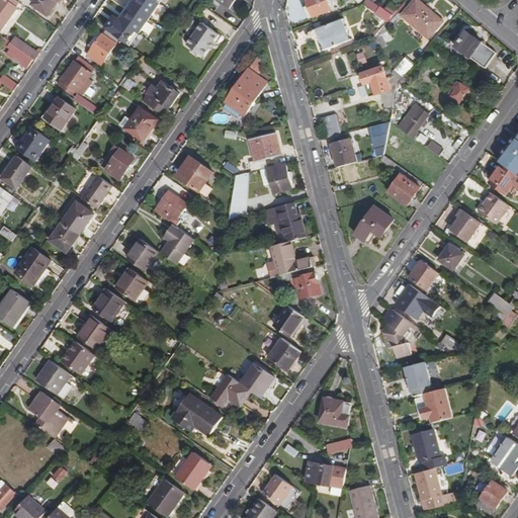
[(0,0),(0,31),(15,10),(20,3),(15,0),(0,0)]
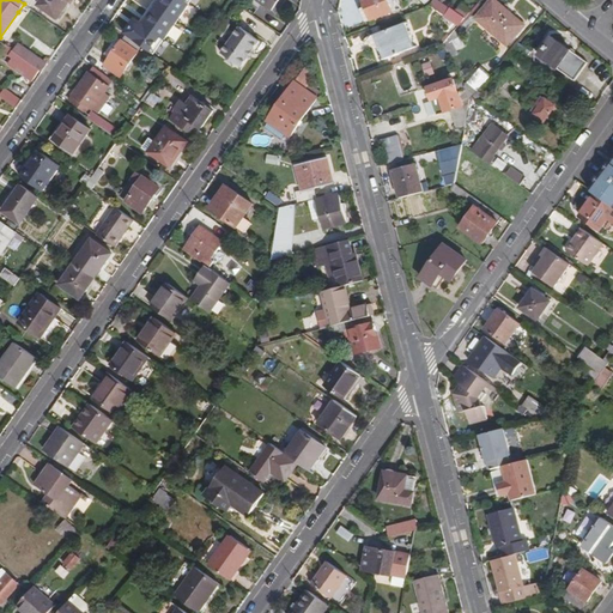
[(71,0),(42,0),(38,6),(58,19),(71,0)]
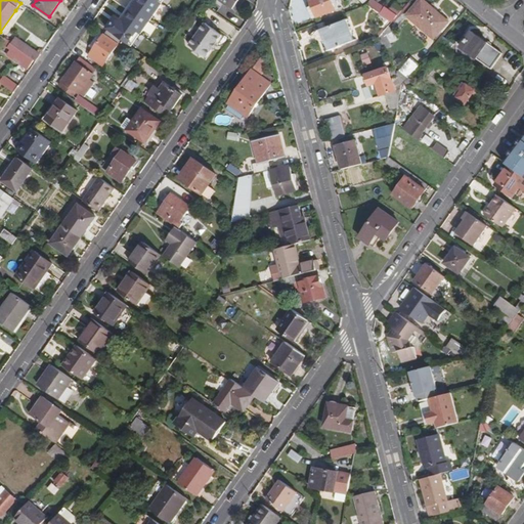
[(147,14),(157,0),(133,0),(122,15),(138,27),(141,24),(146,28),(154,17),(147,14)]
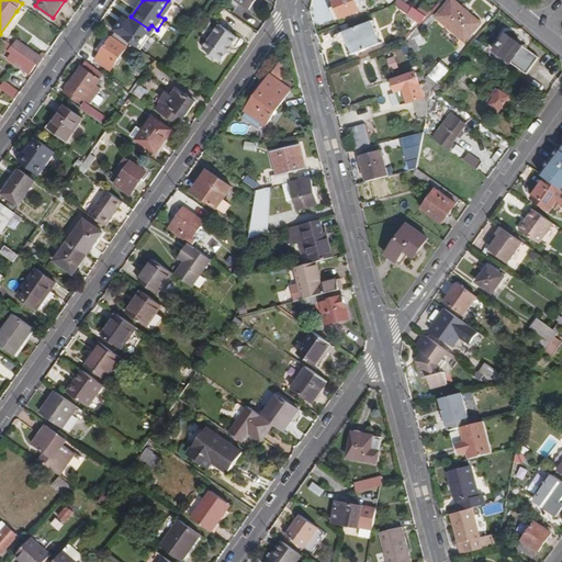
[(235,0),(249,10),(256,0),(235,0)]
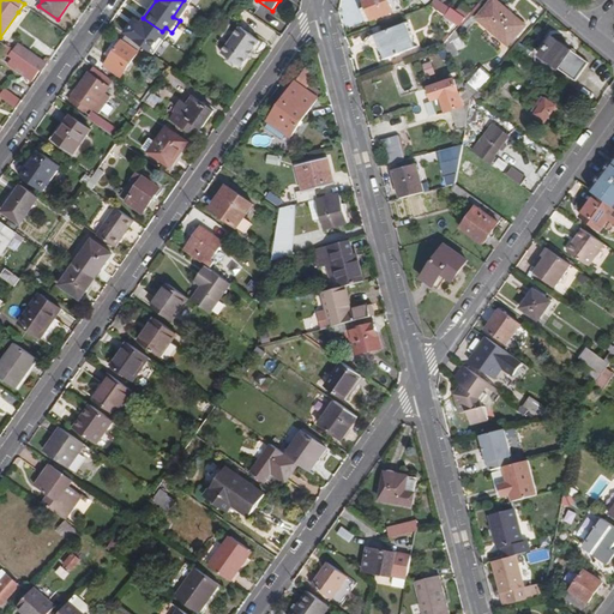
[(363,0),(368,10),(372,20),(392,12),(387,0),(363,0)]
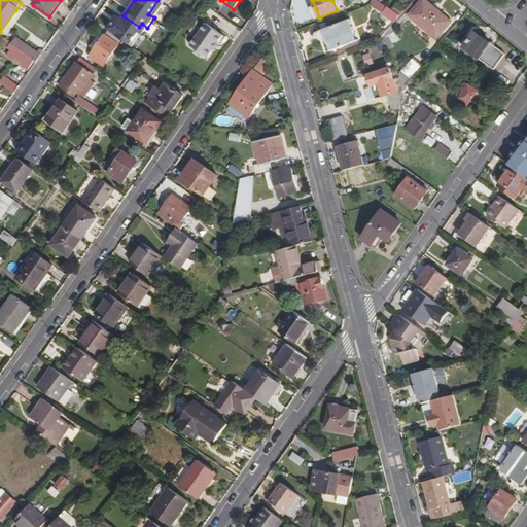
[(436,39),(451,22),(426,0),(423,0),(410,16),(436,39)]
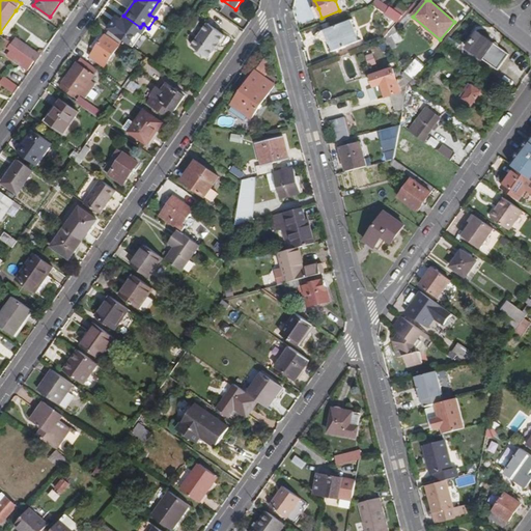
[(387,14),(398,23),(403,16),(391,7),(387,14)]
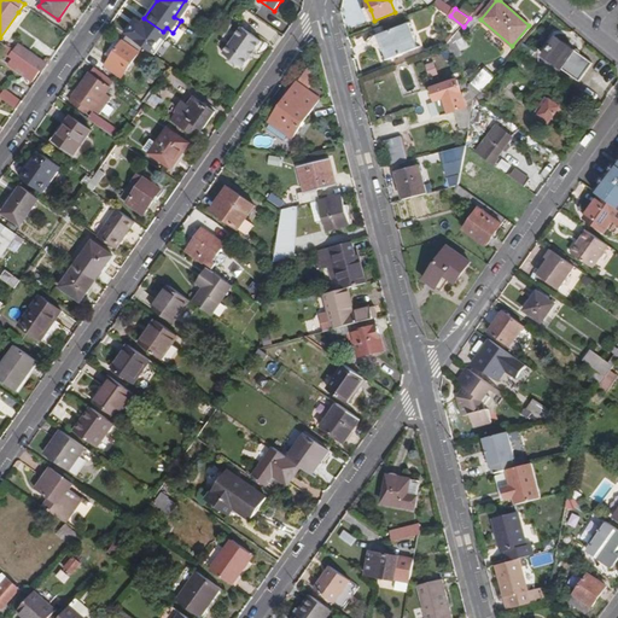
[(408,24),(382,35),(385,46),(380,48),(386,62),(418,50),(408,24)]
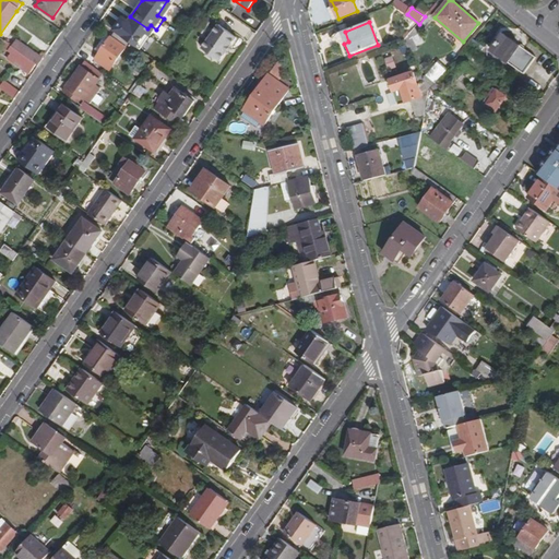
[(219,63),(237,37),(219,24),(201,51),(205,55),(205,57),(213,61),(216,61),(219,63)]
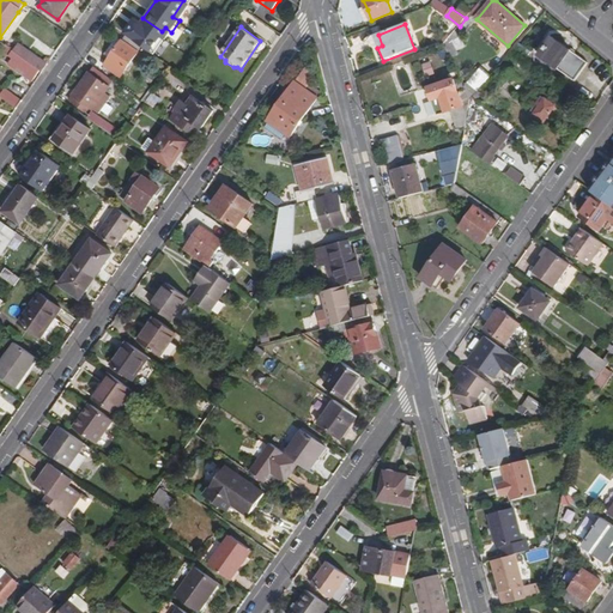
[(461,36),(453,41),(457,50),(466,47),(461,36)]
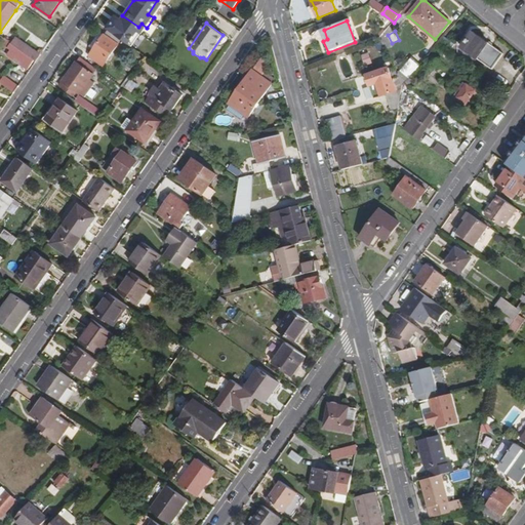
[(105,66),(119,44),(101,32),(90,47),(94,50),(90,56),(105,66)]
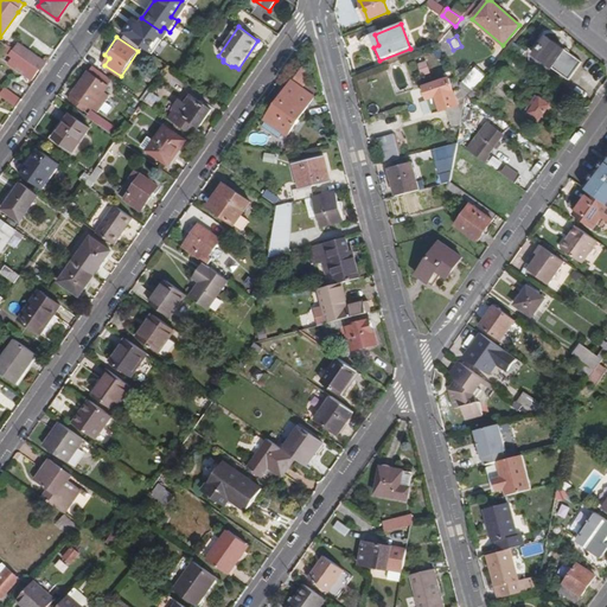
[(558,74),(573,55),(548,37),(534,56),(558,74)]
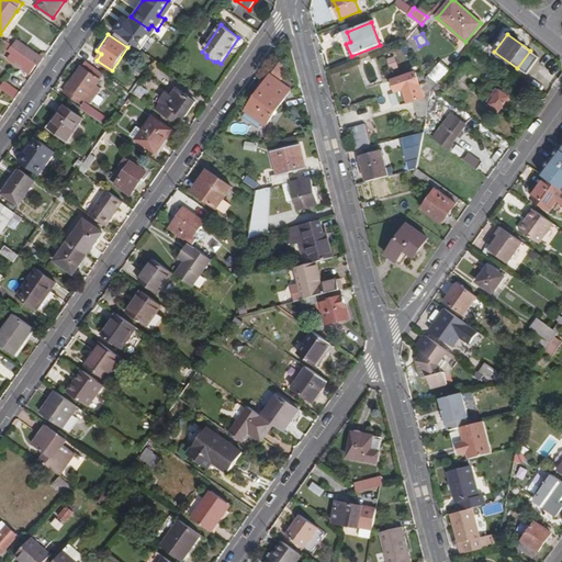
[(26,57),(31,49),(20,42),(15,49),(26,57)]
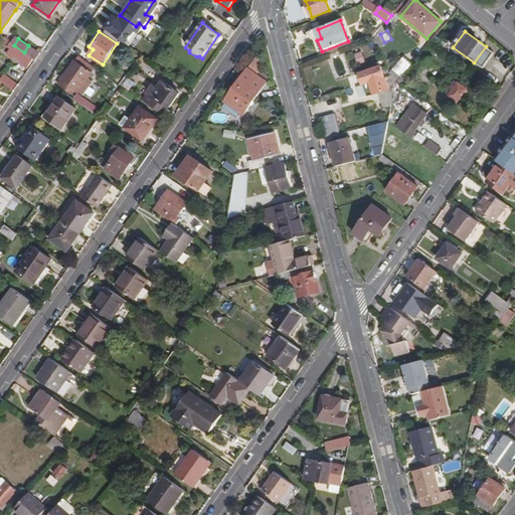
[(14,45),(7,40),(4,44),(9,48),(9,47),(12,48),(8,54),(28,68),(34,59),(24,52),(14,45)]
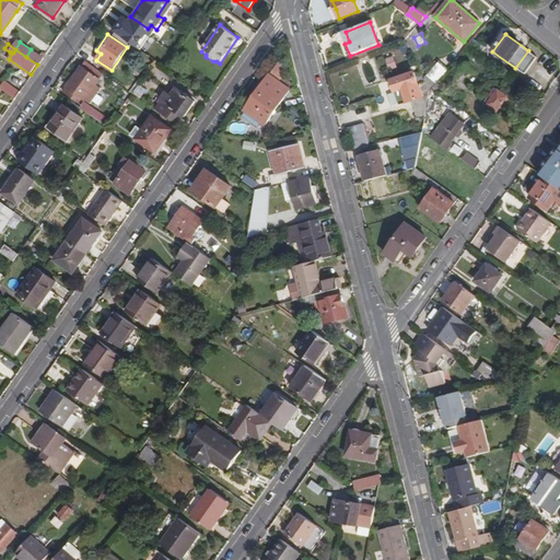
[(39,66),(44,59),(31,49),(26,57),(37,65),(39,66)]
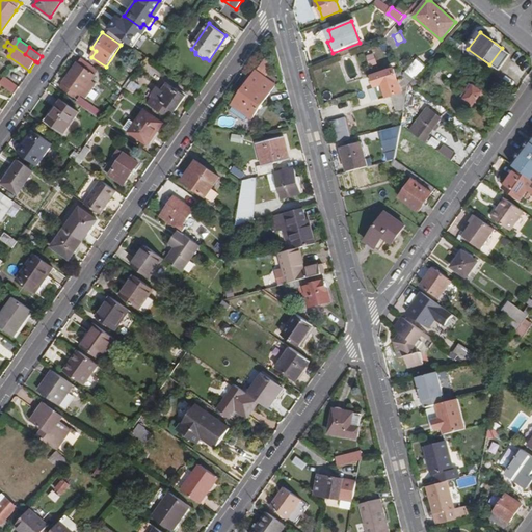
[(92,81),(100,71),(82,58),(61,87),(75,96),(77,92),(87,99),(97,84),(92,81)]
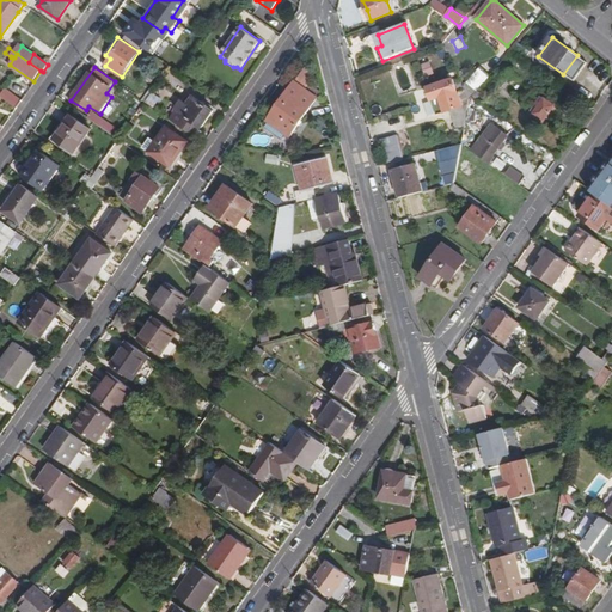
[(291,136),(317,99),(304,91),(307,86),(310,84),(308,69),(305,68),(268,121),(291,136)]
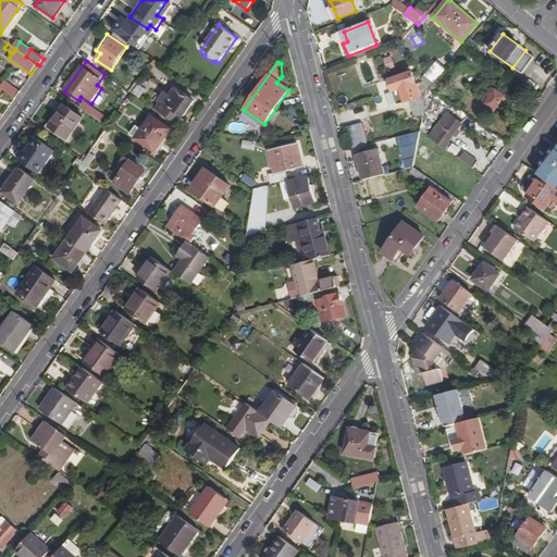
[(426,76),(435,83),(447,70),(438,63),(426,76)]
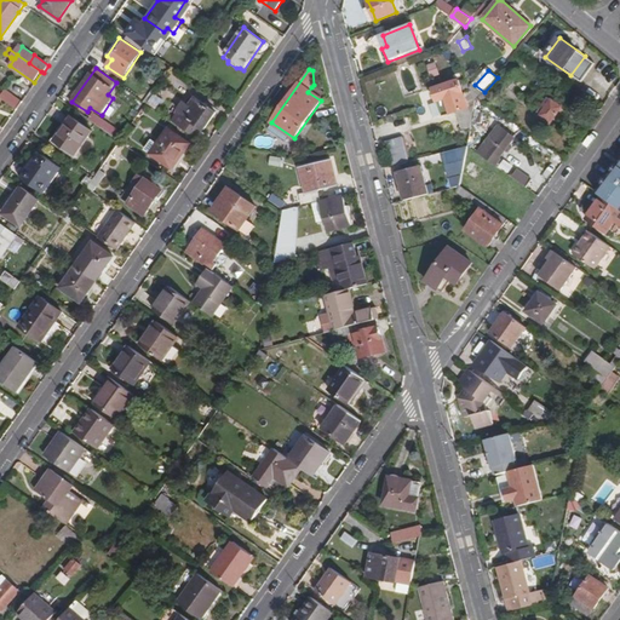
[(520,76),(512,72),(498,87),(505,93),(520,76)]
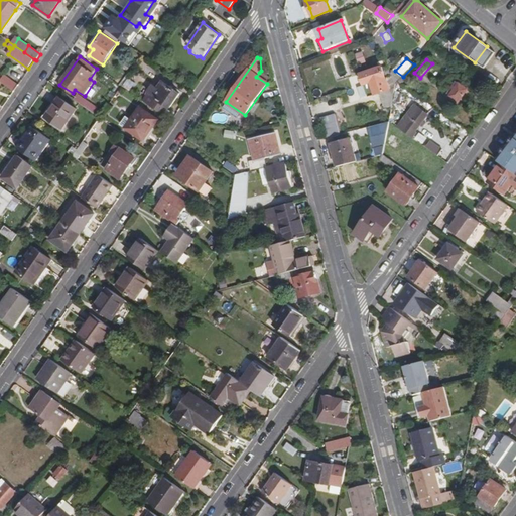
[(385,108),(392,110),(396,85),(389,88),(382,68),(362,75),(370,97),(380,94),(385,108)]
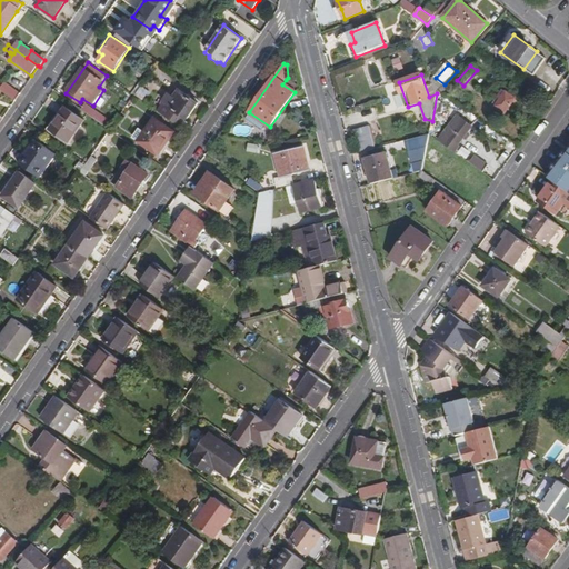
[(282,85),(295,92),(298,88),(286,80),(282,85)]
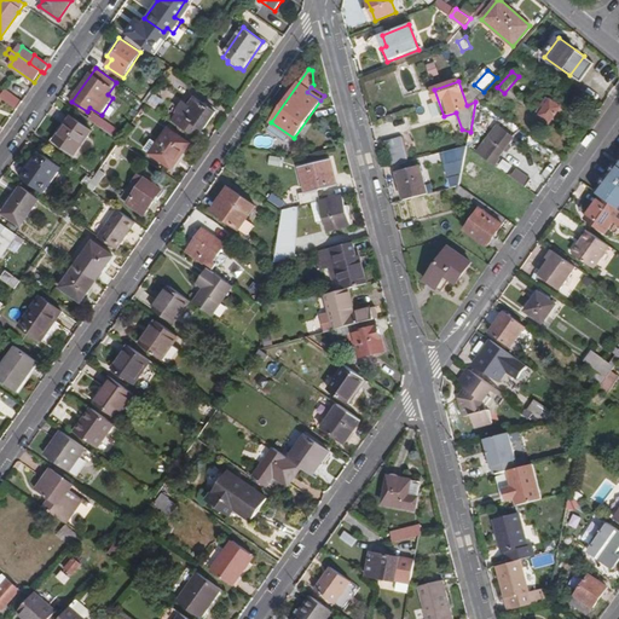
[(17,109),(23,102),(7,92),(3,98),(17,109)]
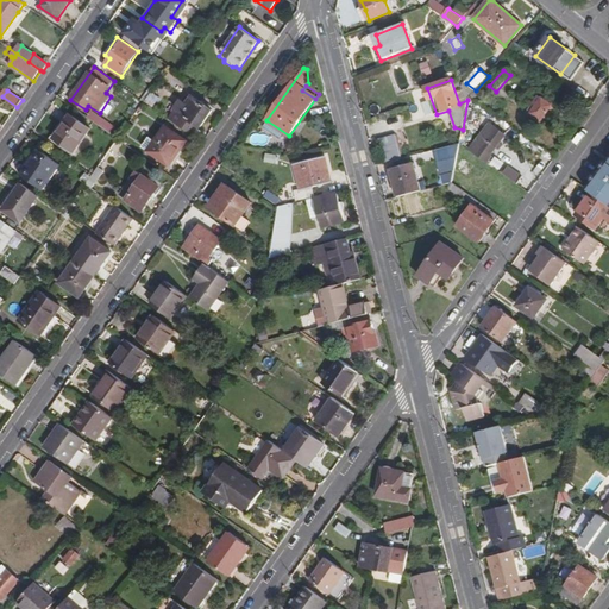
[(151,92),(145,101),(154,107),(161,98),(151,92)]
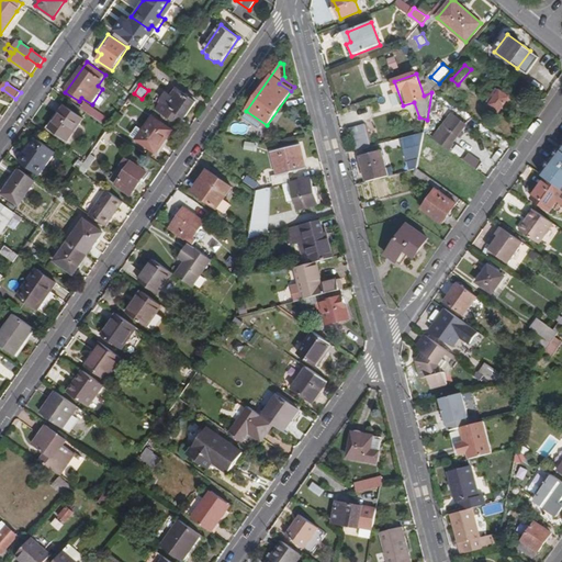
[(163,114),(178,125),(183,116),(186,119),(197,102),(178,89),(173,96),(168,103),(167,104),(164,102),(157,111),(163,114)]
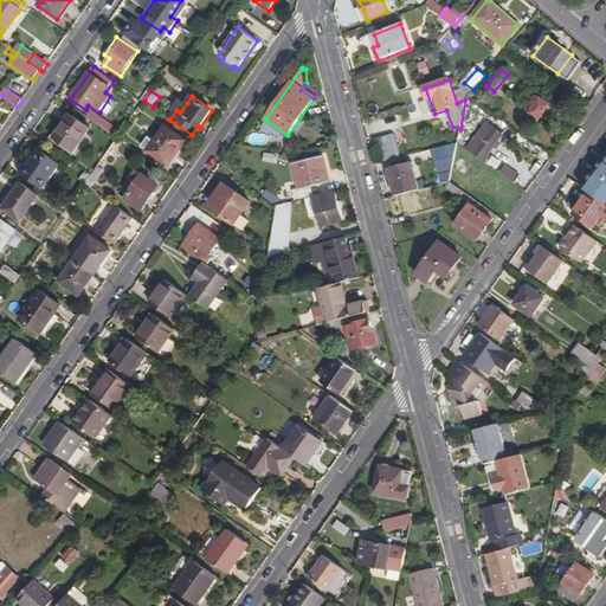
[(549,105),(539,98),(536,103),(533,101),(526,111),(539,121),(549,105)]
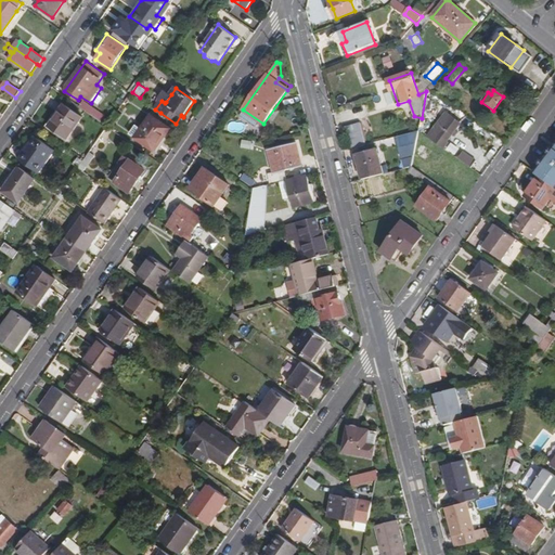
[(166,102),(171,94),(166,91),(162,99),(166,102)]
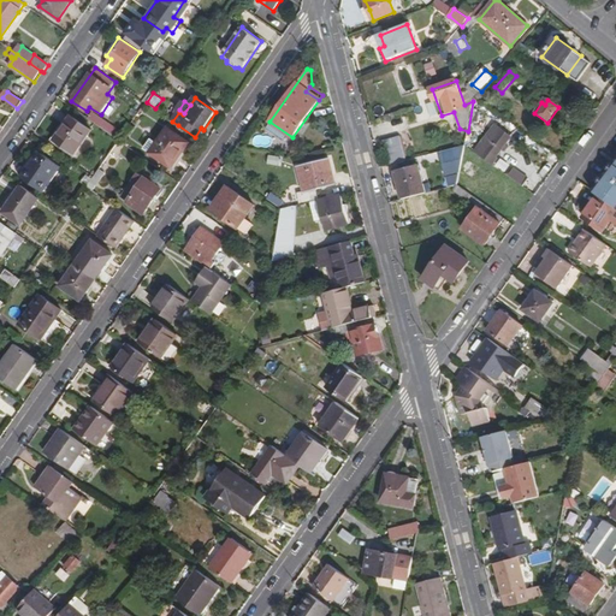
[(89,118),(113,135),(118,130),(93,112),(89,118)]
